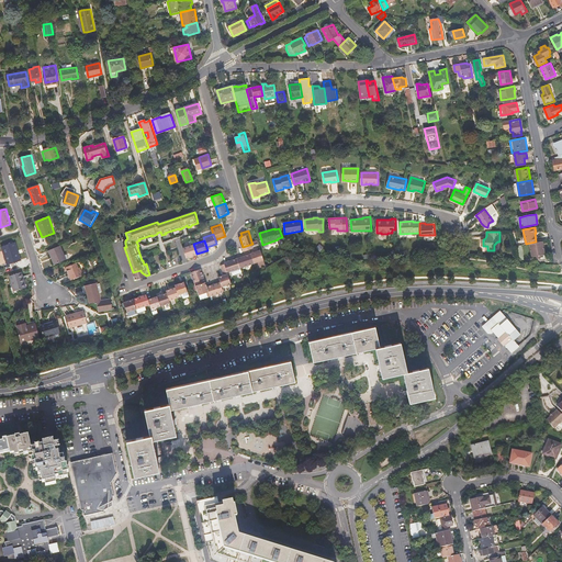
[(544,255),(542,240),(536,242),(530,243),(532,257),(537,256),(540,255),(544,255)]
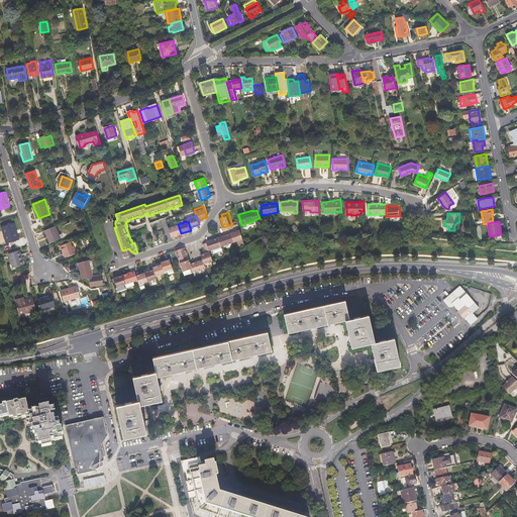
[(14,223),(2,227),(7,244),(19,239),(14,223)]
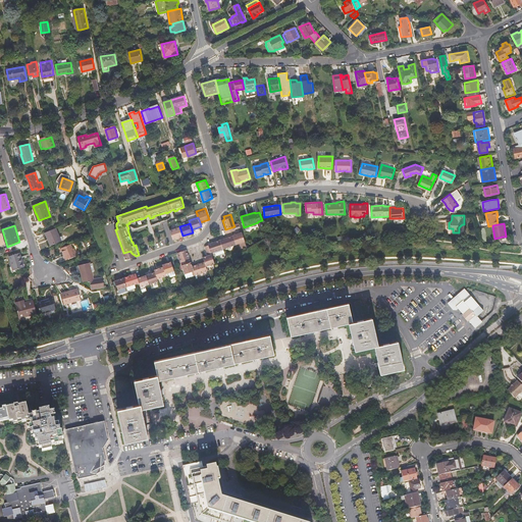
[(170,229),(173,239),(183,236),(179,226),(170,229)]
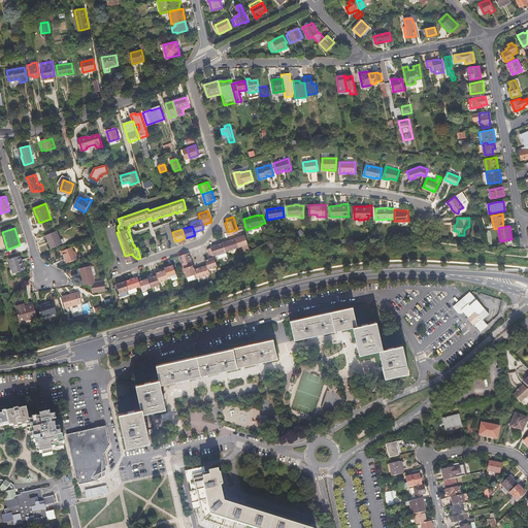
[(57,231),(45,236),(52,249),(63,243),(57,231)]
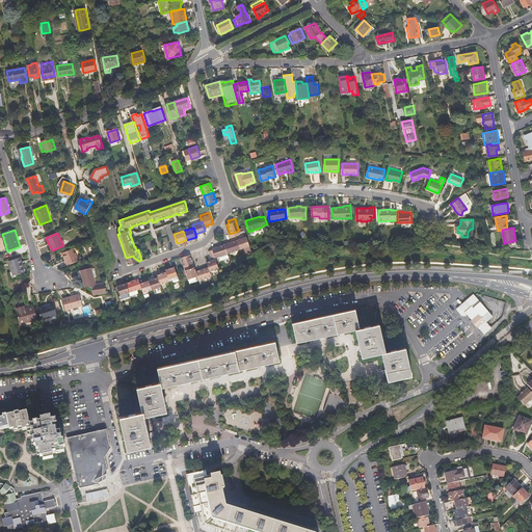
[(240,248),(250,245),(247,237),(237,240),(240,248)]
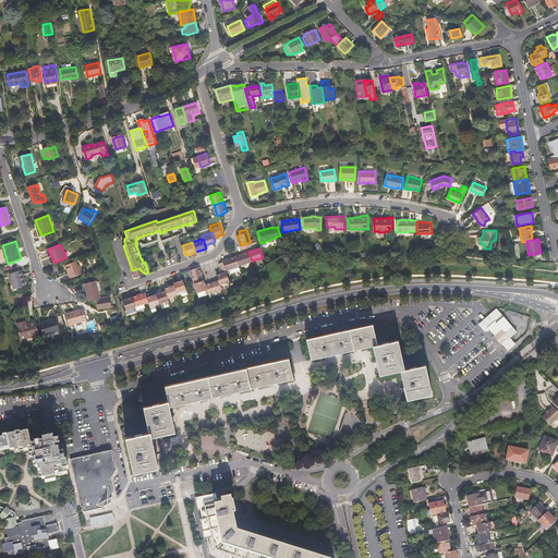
[(239,266),(252,261),(249,252),(235,256),(239,266)]
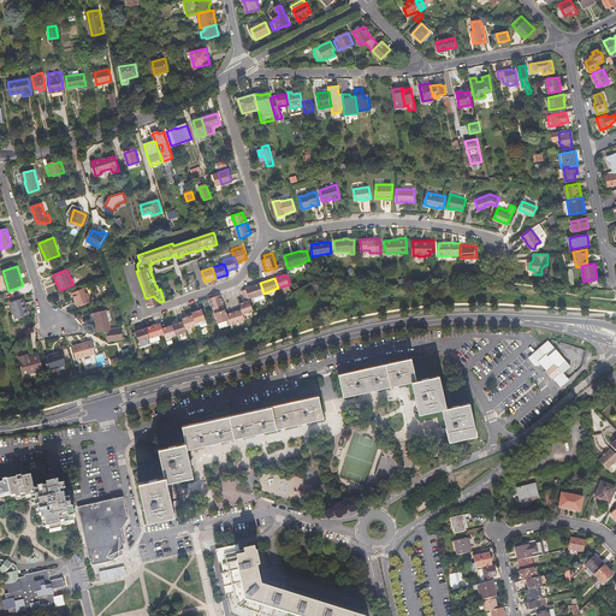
[(255,296),(264,294),(260,283),(246,288),(247,289),(249,298),(255,296)]
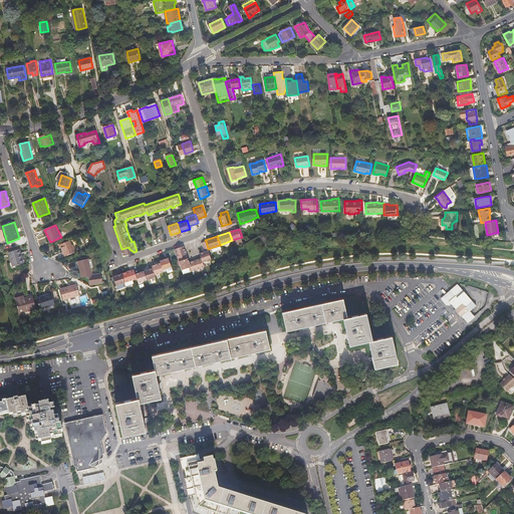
[(70,240),(60,245),(65,256),(76,251),(73,244),(72,245),(70,240)]
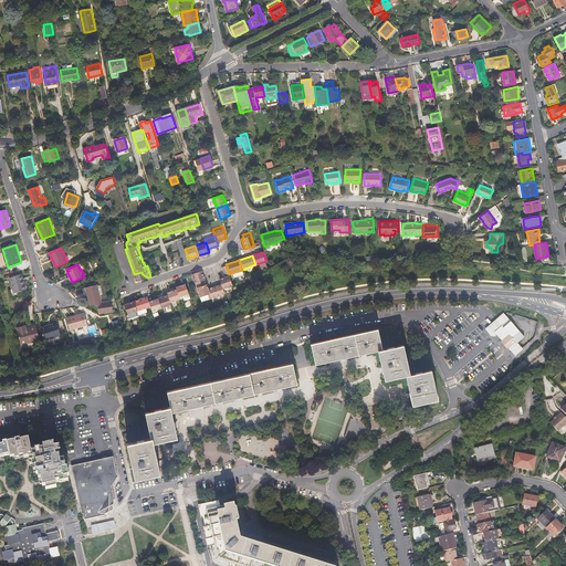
[(223,289),(233,285),(229,274),(227,265),(222,266),(224,272),(222,273),(223,275),(226,275),(227,276),(224,278),(220,279),(222,283),(223,289)]
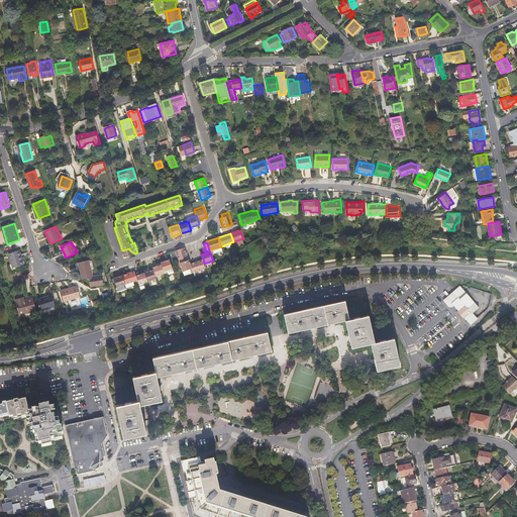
[(189,259),(185,247),(176,250),(180,262),(189,259)]
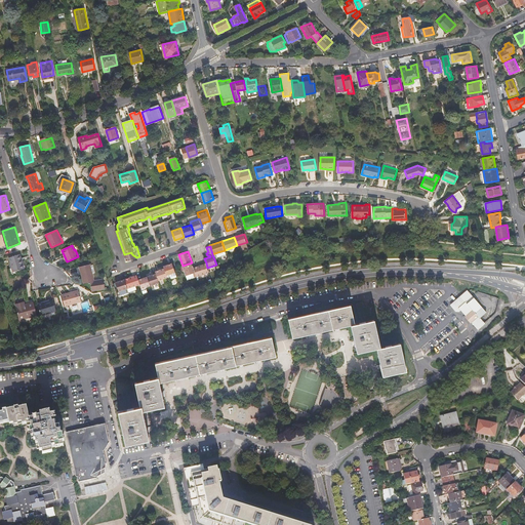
[(131,252),(124,254),(126,260),(136,257),(135,256),(133,255),(132,254),(131,253),(131,252)]
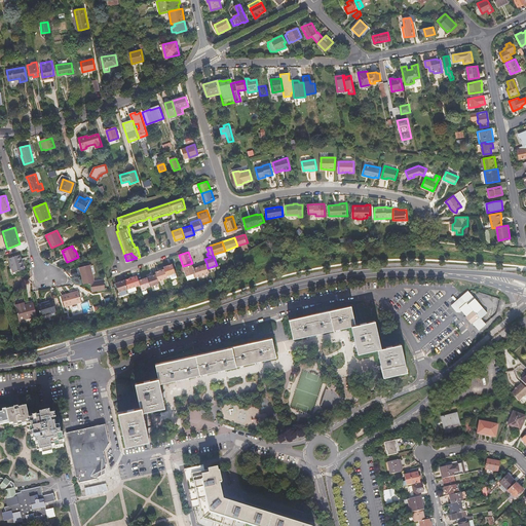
[(21,255),(9,259),(13,272),(25,269),(21,255)]
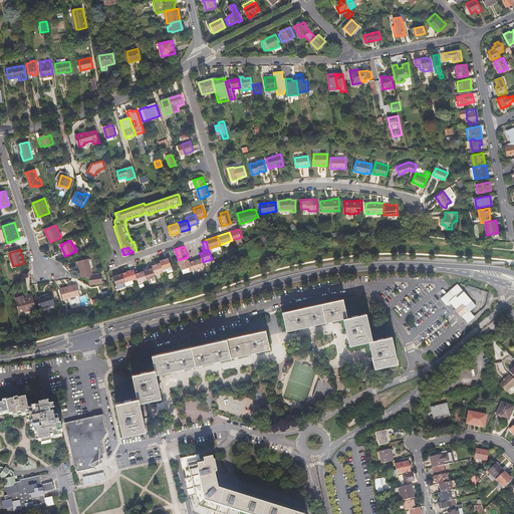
[(171,263),(169,257),(161,260),(162,263),(164,269),(168,268),(169,271),(173,270),(171,263)]
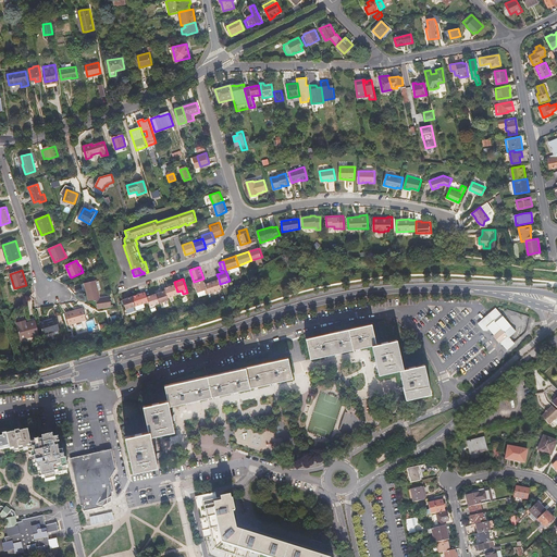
[(206,283),(203,279),(194,282),(198,293),(201,292),(202,294),(208,292),(206,283)]
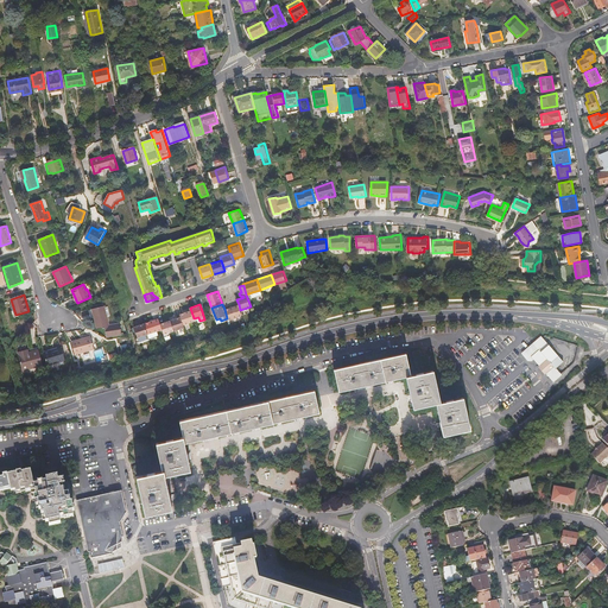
[(239,304),(225,309),(227,318),(241,314),(240,310),(239,304)]
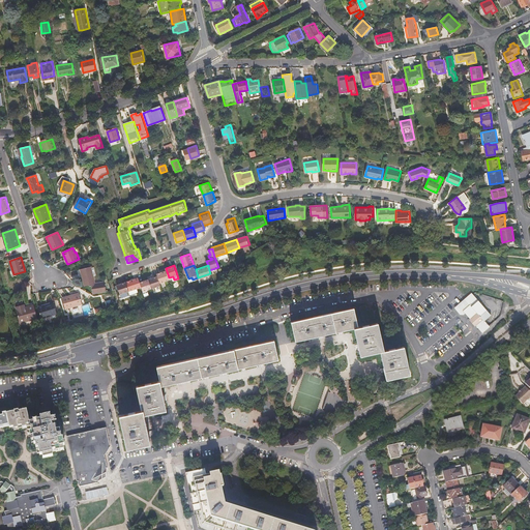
[(91,267),(81,269),(85,286),(91,285),(93,294),(107,291),(105,282),(96,284),(91,267)]
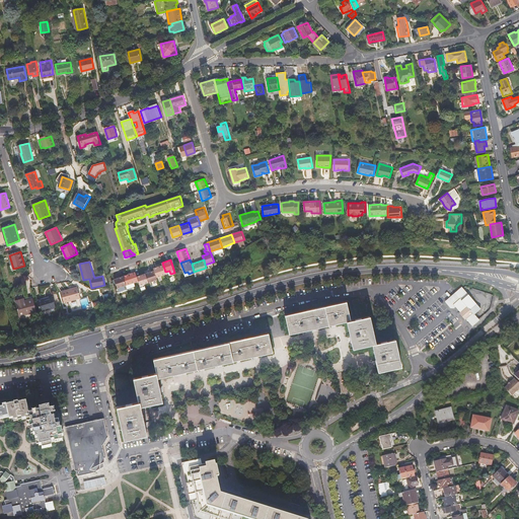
[(154,269),(155,270),(157,277),(166,275),(165,272),(163,266),(154,269)]
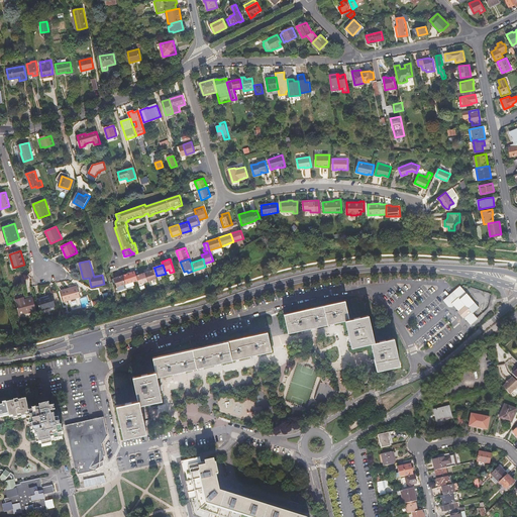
[(145,272),(148,281),(158,278),(157,276),(154,269),(145,272)]
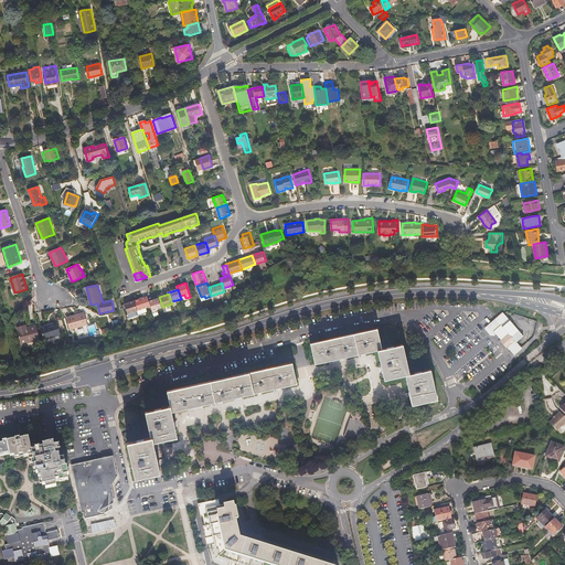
[(148,296),(135,300),(138,310),(139,313),(148,311),(147,308),(151,306),(150,300),(148,296)]
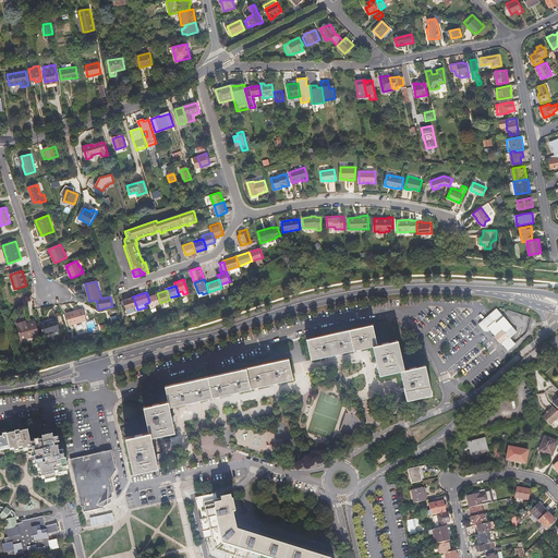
[(149,302),(152,306),(160,303),(157,293),(148,296),(149,302)]
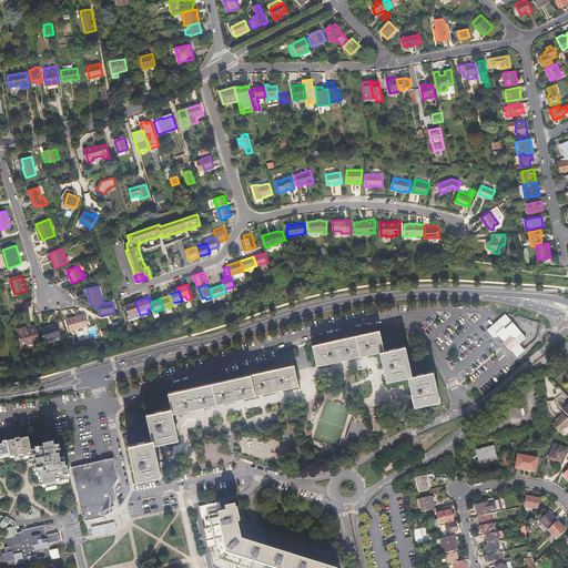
[(139,312),(135,302),(125,305),(129,315),(139,312)]
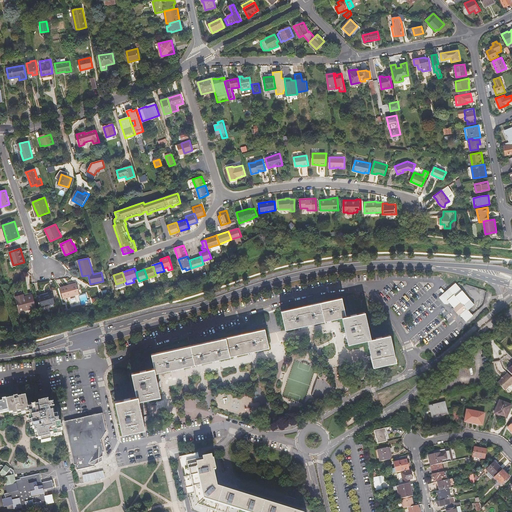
[(481,283),(434,273),(432,285),(461,291),(458,305),(451,312),(458,321),(473,308),(477,287),(480,288),(481,283)]
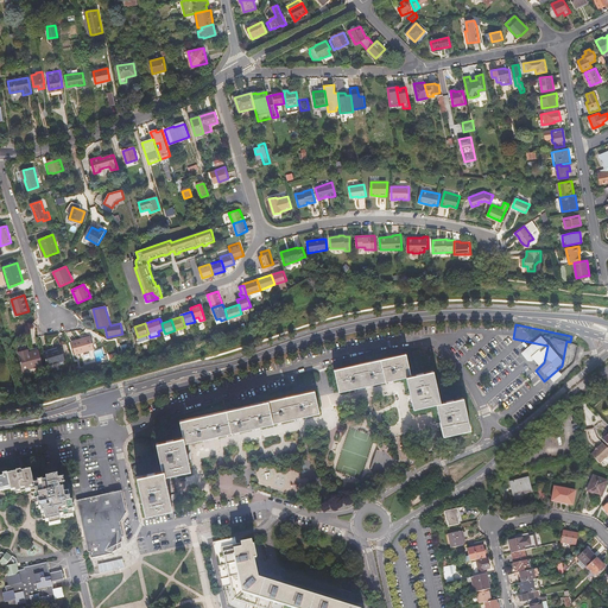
[(82,341),(81,339),(71,342),(75,354),(94,349),(90,339),(82,341)]
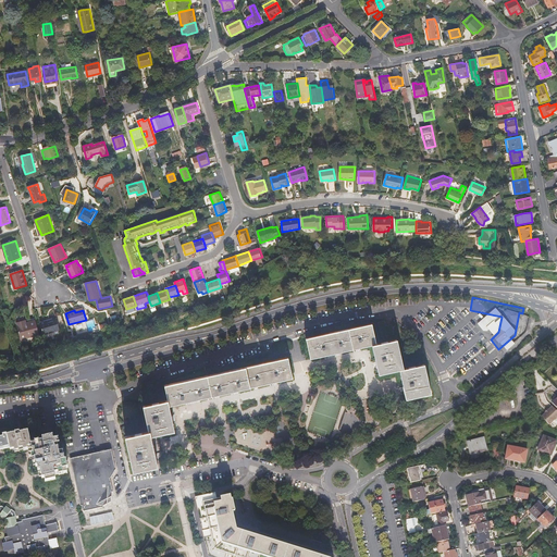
[(35,319),(17,322),(21,339),(39,334),(35,319)]
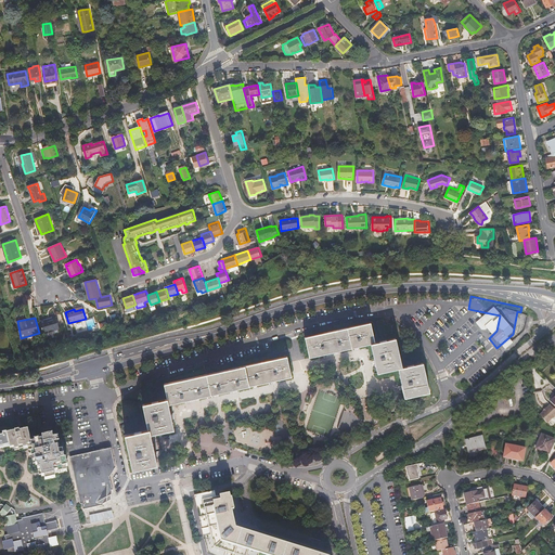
[(43,320),(39,321),(42,333),(59,328),(55,320),(54,321),(53,319),(52,319),(44,321),(43,320)]
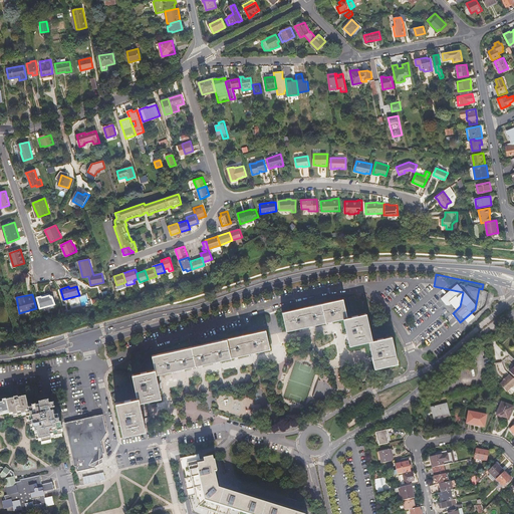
[(87,295),(80,296),(81,305),(88,304),(87,295)]
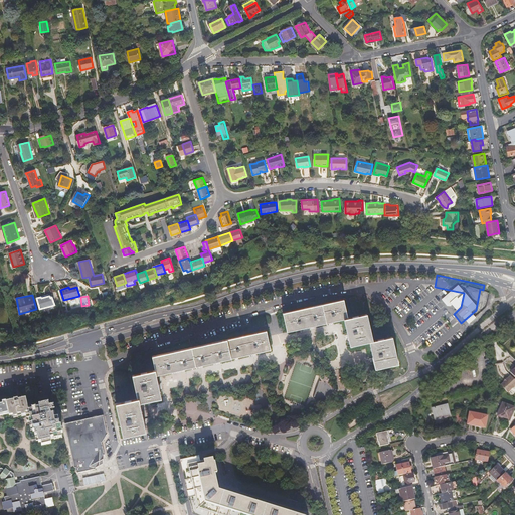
[(364,310),(363,302),(357,303),(356,299),(351,300),(354,312),(364,310)]
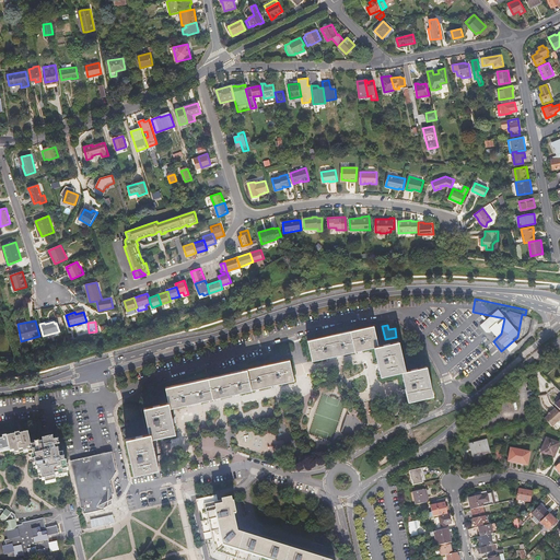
[(374,348),(380,347),(374,326),(308,341),(313,361),(374,348)]
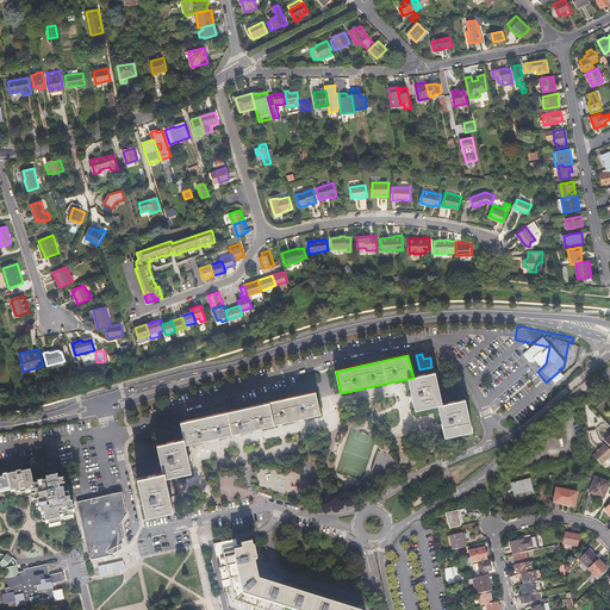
[(439,406),(442,405),(436,373),(414,378),(408,379),(415,411),(439,406)]
